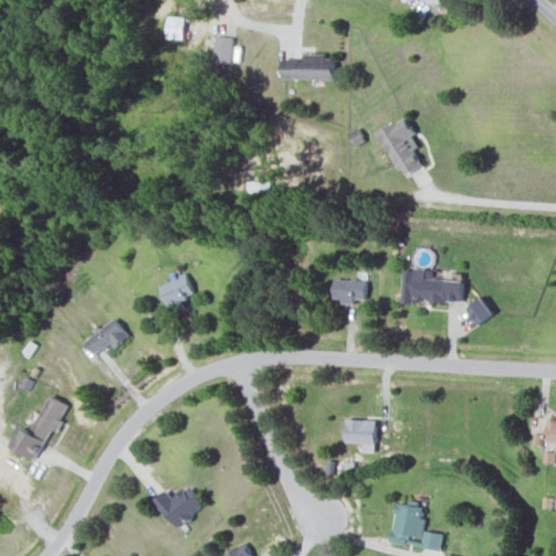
[(185,39),(185,16),(168,16),(167,39),(185,39)]
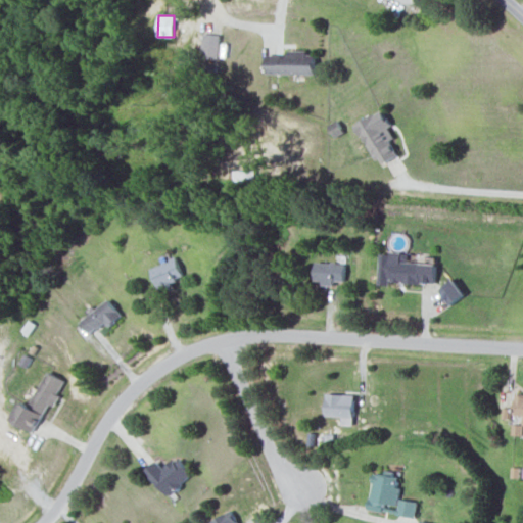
[(219,59),(220,34),(203,33),(202,58),(219,59)]
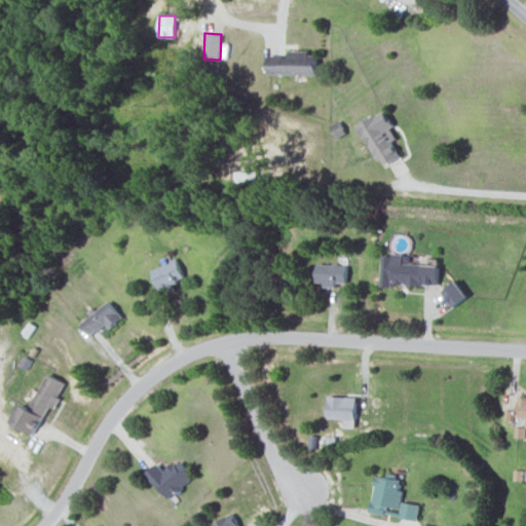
[(268,74),(316,75),(317,52),(293,51),(293,55),(269,54),(268,74)]
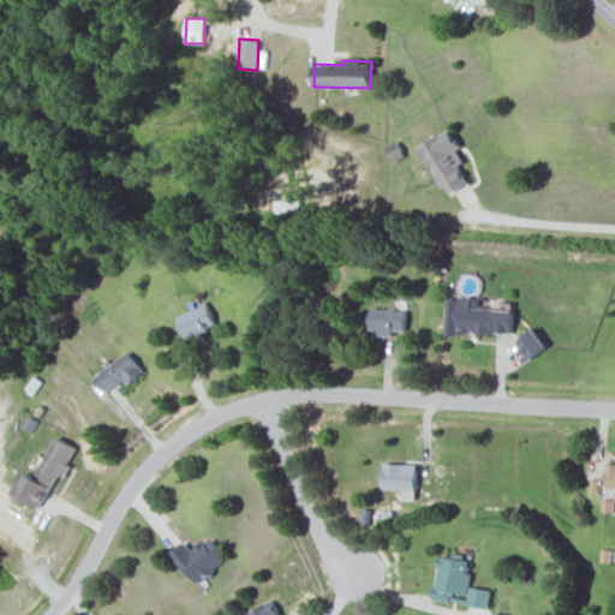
[(467,183),(460,165),(466,162),(452,130),(419,144),(442,193),(467,183)]
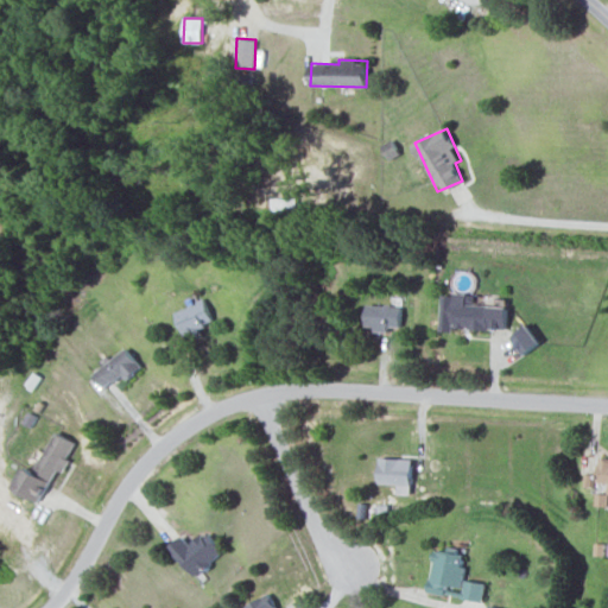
[(183,334),(214,324),(206,301),(176,310),(183,334)]
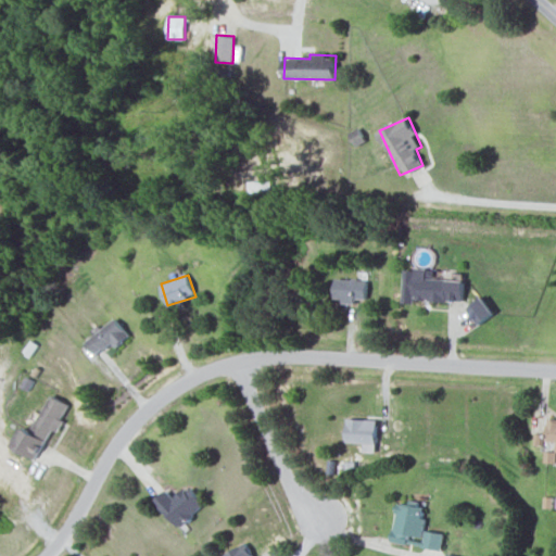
[(336,300),(367,302),(367,280),(337,278),(336,300)]
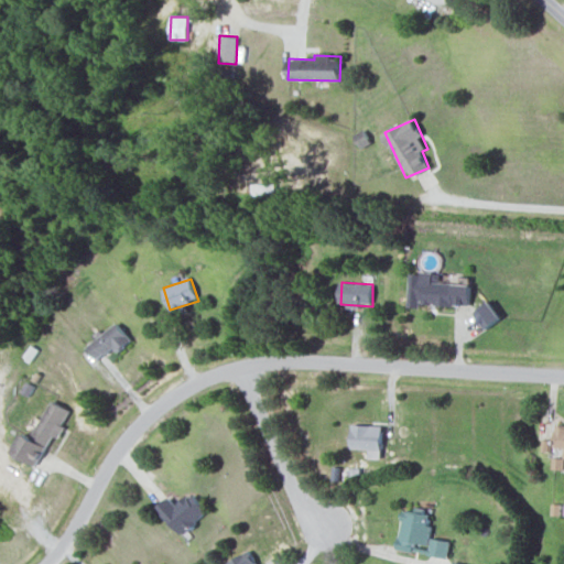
[(502,318),(490,301),(474,313),(486,329),(502,318)]
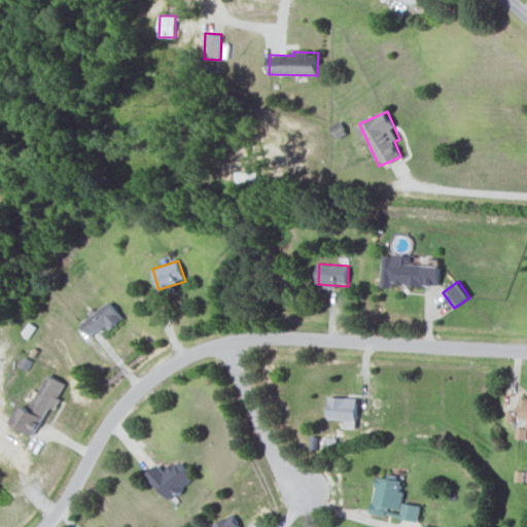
[(81,325),(91,337),(105,324),(110,329),(124,317),(108,301),(81,325)]
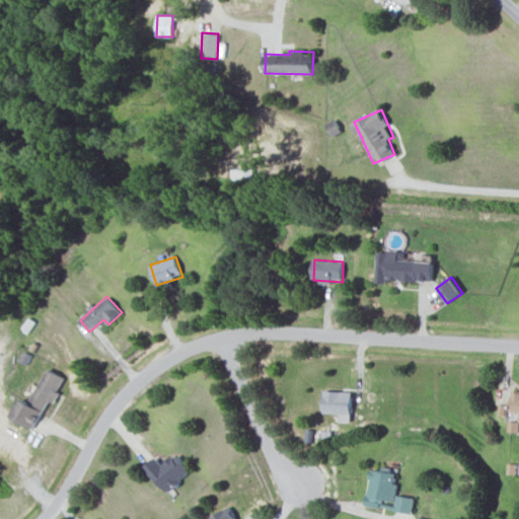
[(65,378),(48,369),(29,403),(20,398),(10,417),(33,429),(48,401),(52,403),(65,378)]
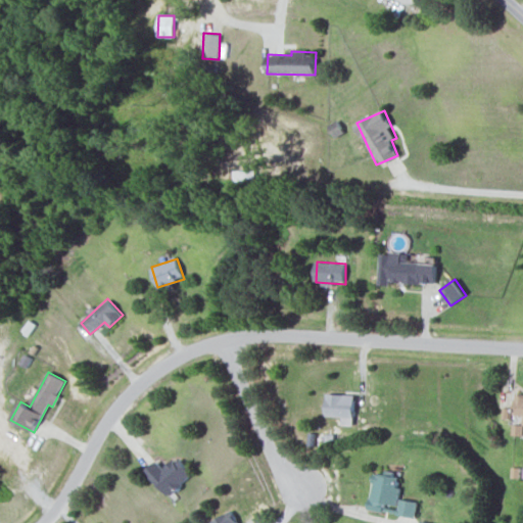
[(326,417),(342,417),(342,425),(354,425),(355,394),(327,393),(326,417)]
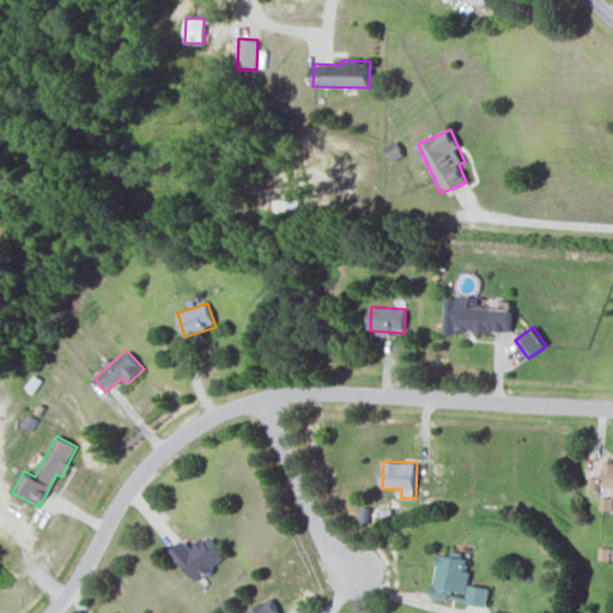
[(612,465),(605,466),(604,487),(612,486),(612,487),(612,498),(602,497),(602,510),(612,510),(612,465)]
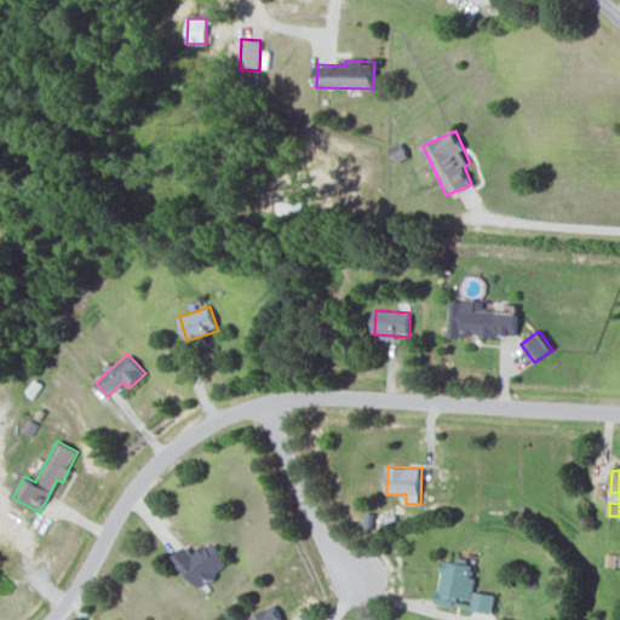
[(200,589),(229,562),(210,541),(194,556),(185,546),(172,558),(200,589)]
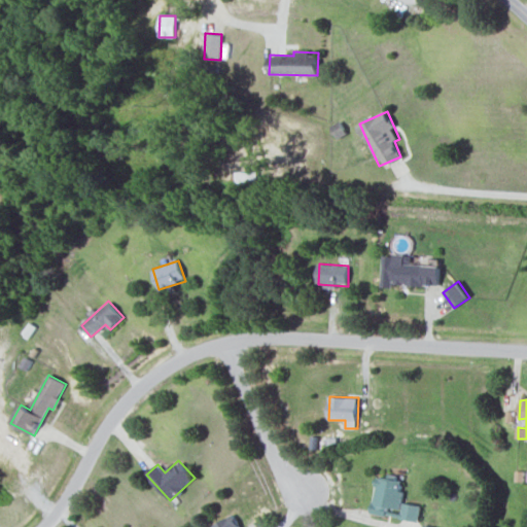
[(421,505),(402,502),(405,492),(400,492),(402,478),(387,476),(387,479),(377,478),(371,514),(419,521),(421,505)]
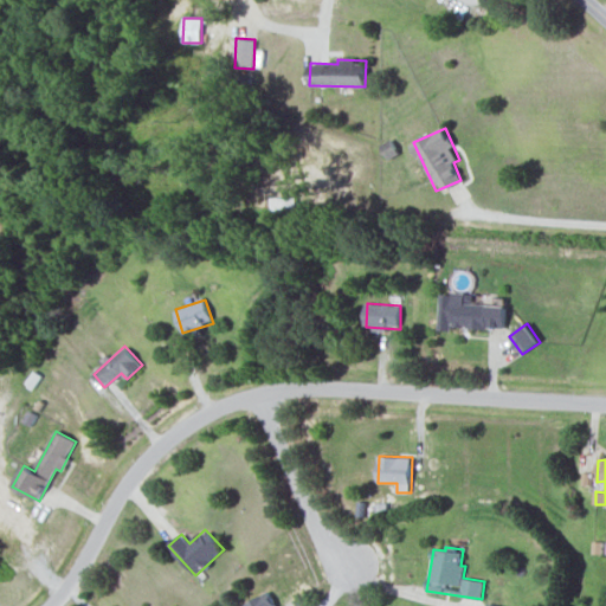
[(249,605),(275,605),(270,592),(247,601),(249,605)]
